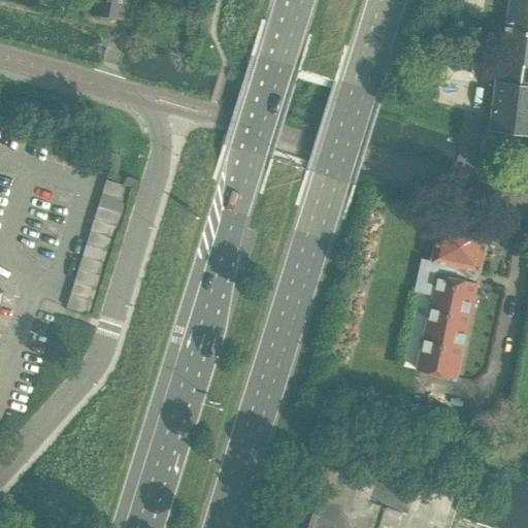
[(126,21),(129,0),(98,0),(95,15),(126,21)]
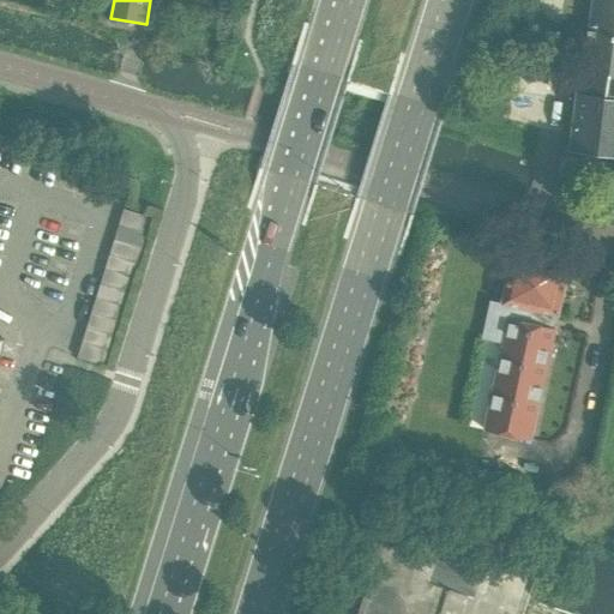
[(584,58),(583,70),(613,73),(613,0),(591,0),(587,46),(584,58)]
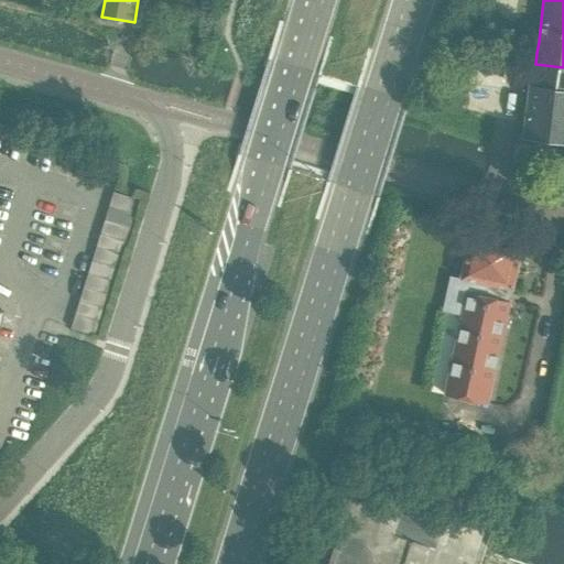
[(563,67),(535,64),(532,88),(530,87),(529,91),(530,91),(524,133),(522,133),(522,136),(525,137),(563,141),(563,67)]
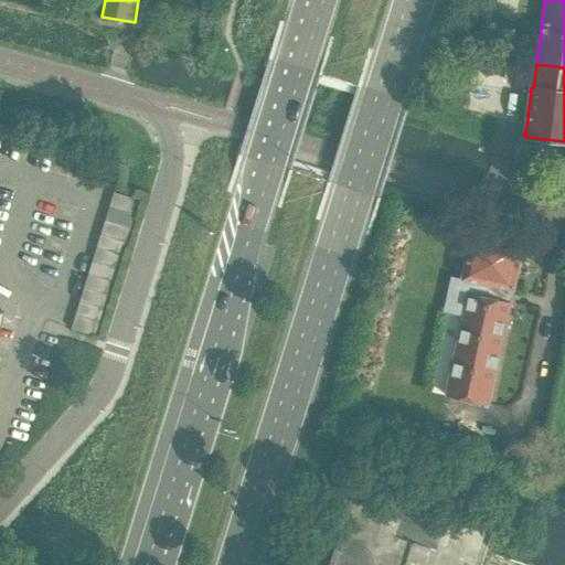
[(132,213),(137,200),(114,193),(109,206),(132,213)]
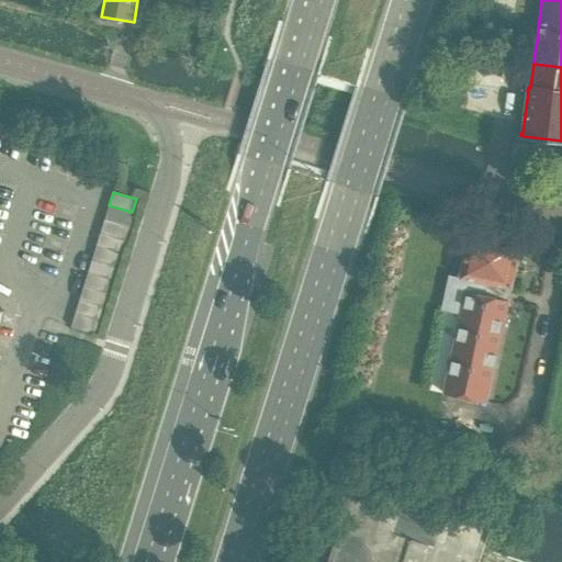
[(127,226),(132,212),(109,205),(104,218),(127,226)]
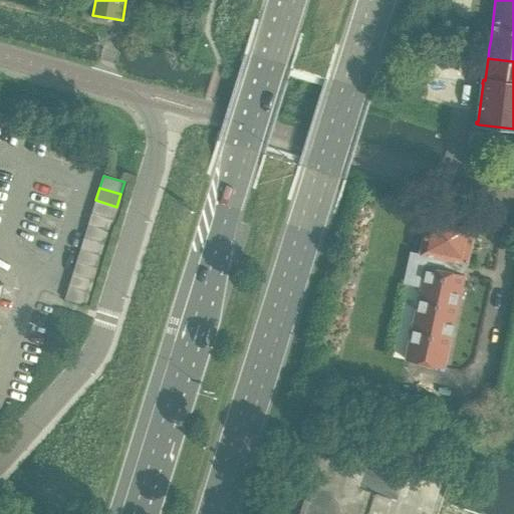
[(112,219),(116,207),(95,200),(92,213),(112,219)]
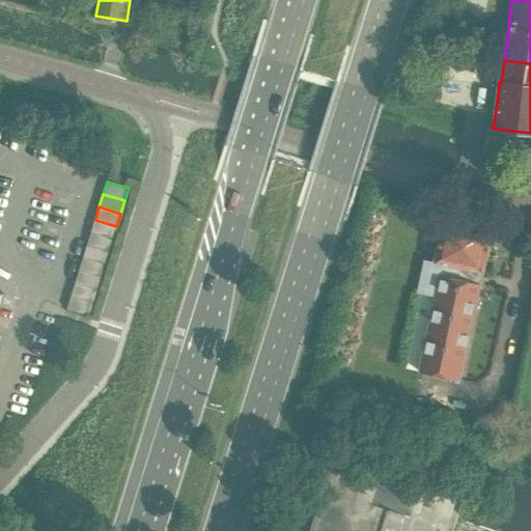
[(113,239),(116,226),(95,220),(91,232),(113,239)]
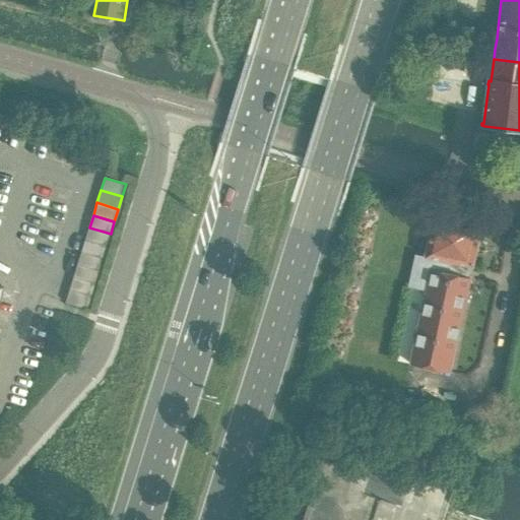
[(453,373),(471,277),(473,268),(482,225),(481,224),(478,220),(468,218),(463,220),(462,220),(462,222),(434,216),(425,258),(417,257),(411,285),(420,287),(420,288),(423,289),(424,287),(428,288),(413,365),(453,373)]
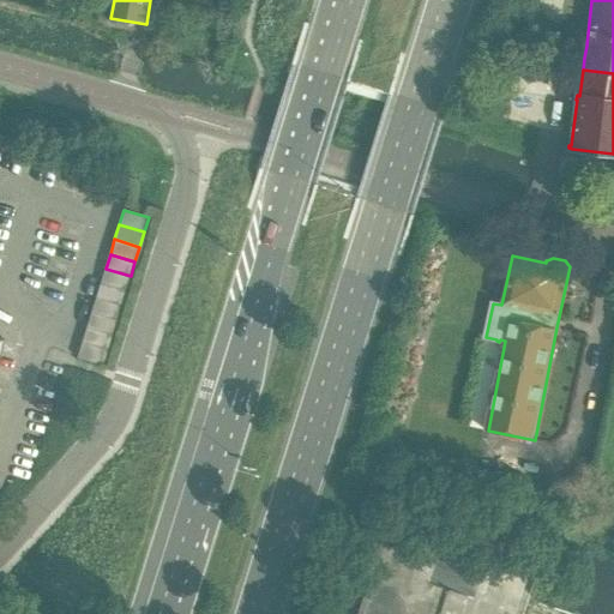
[(126,292),(131,276),(106,269),(101,283),(126,292)]
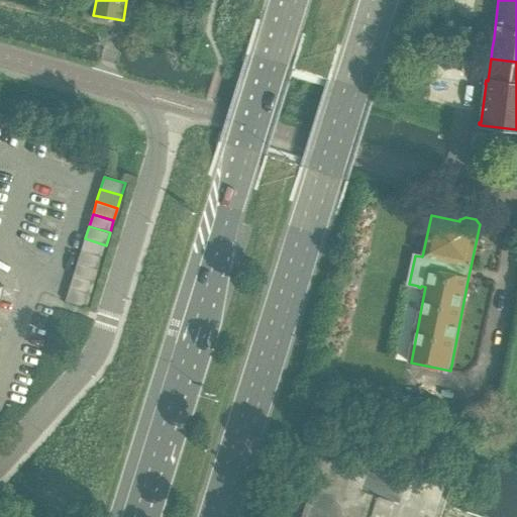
[(102,257),(106,245),(85,238),(81,250),(102,257)]
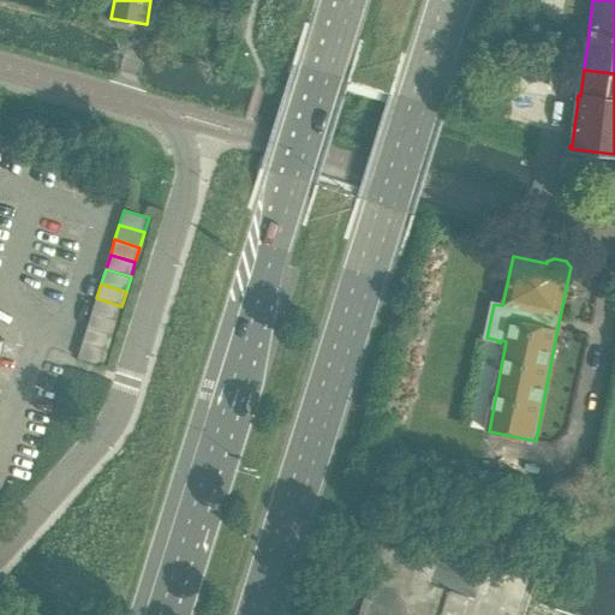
[(117,321),(121,306),(96,298),(91,314),(117,321)]
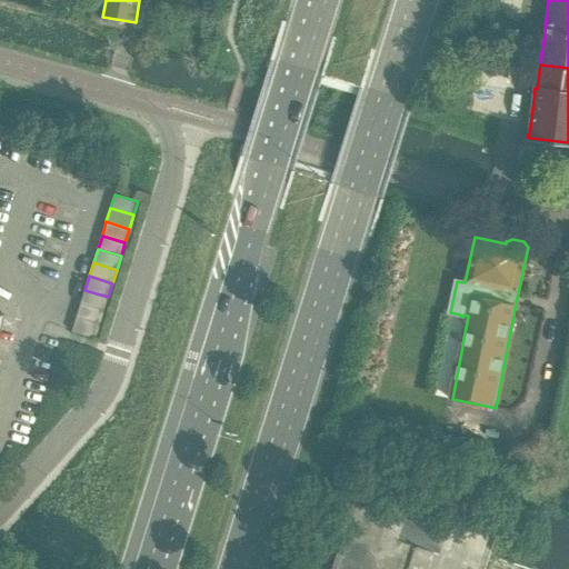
[(103,310),(108,297),(85,290),(80,303),(103,310)]
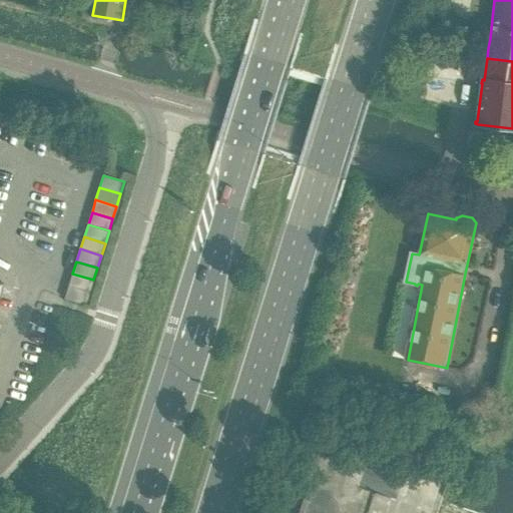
[(89,293),(93,280),(72,274),(69,286),(89,293)]
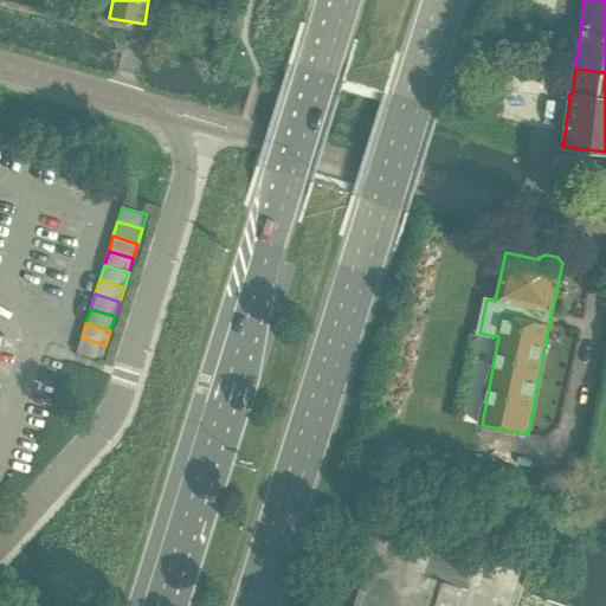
[(101,360),(105,346),(82,337),(77,353),(101,360)]
